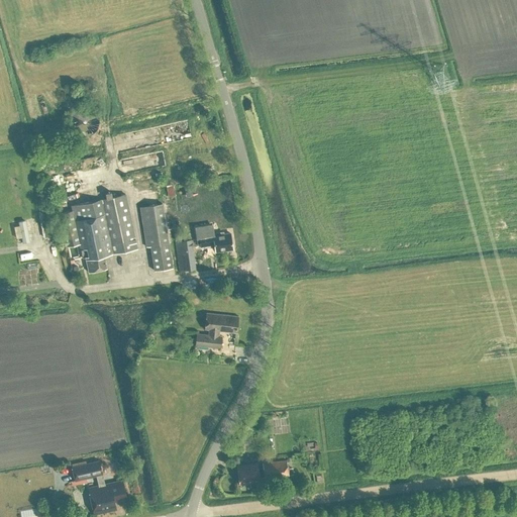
[(97,167),(94,156),(82,158),(84,170),(97,167)]
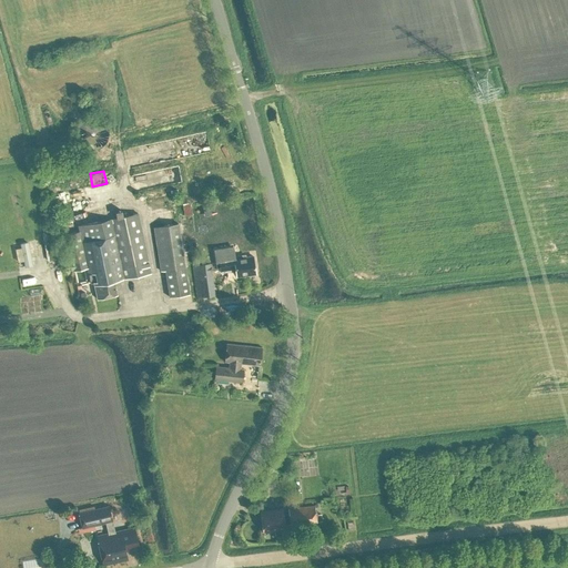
[(118,217),(78,226),(79,232),(66,234),(73,272),(87,269),(90,283),(93,283),(97,298),(117,294),(113,281),(149,274),(137,213),(123,216),(122,211),(117,212),(118,217)]
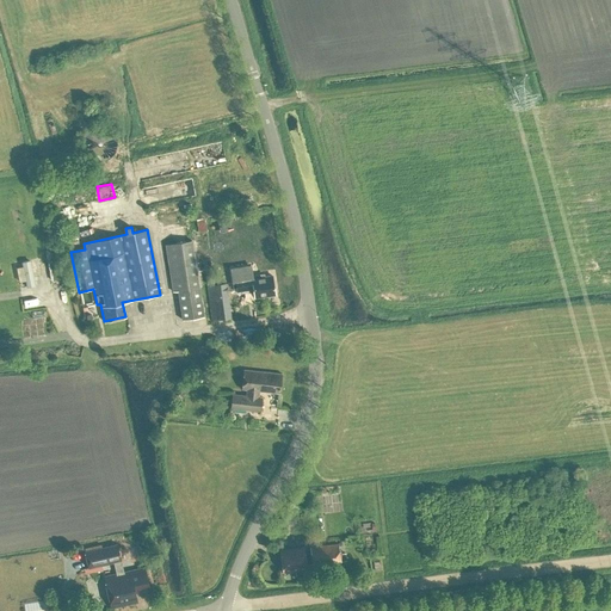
[(164,245),(172,292),(177,291),(180,320),(202,316),(197,288),(190,240),(164,245)]
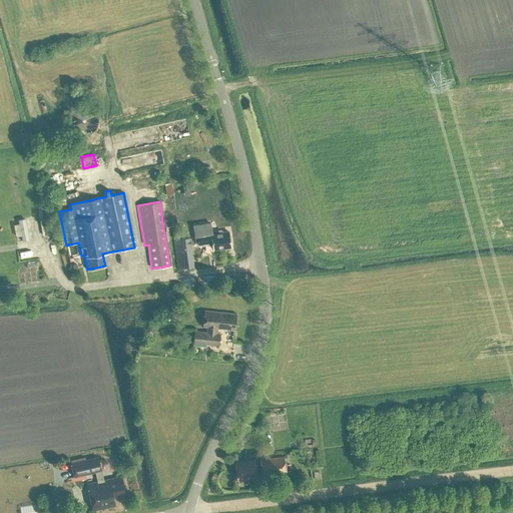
[(212,244),(213,249),(231,246),(229,230),(222,231),(221,228),(197,232),(197,235),(192,236),(193,241),(198,240),(199,246),(212,244)]
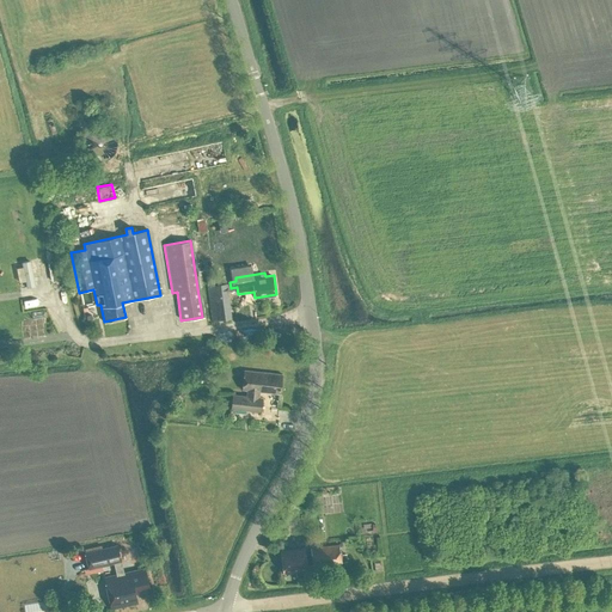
[(232,318),(227,283),(207,286),(208,298),(209,298),(213,320),(232,318)]
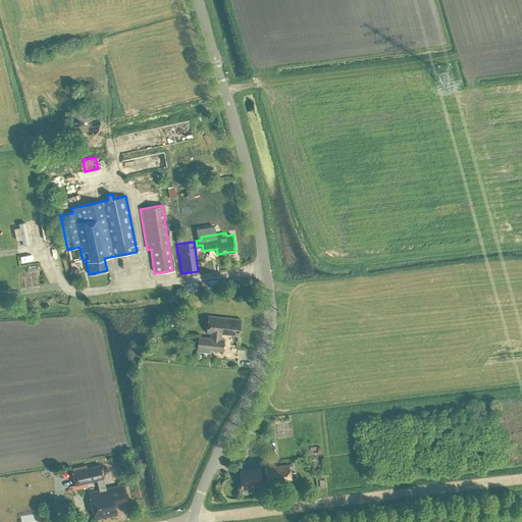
[(198,336),(197,348),(222,351),(223,340),(221,338),(221,333),(239,335),(241,319),(208,315),(206,332),(210,332),(210,337),(198,336)]
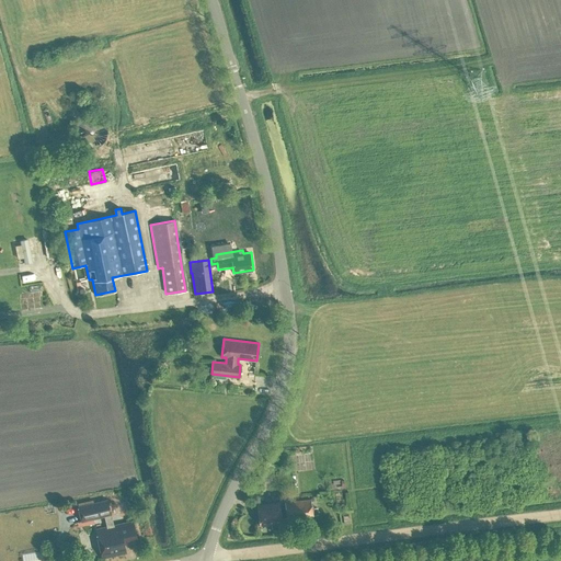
[(106,526),(95,529),(102,558),(126,552),(124,544),(137,540),(133,521),(113,525),(107,499),(78,505),(81,521),(104,515),(106,526)]
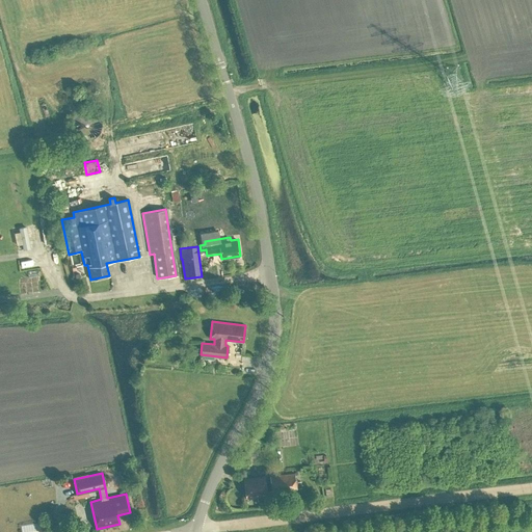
[(265,476),(244,479),(246,497),(267,495),(266,488),(271,487),(272,494),(297,490),(294,473),(270,476),(271,484),(266,485),(265,476)]
